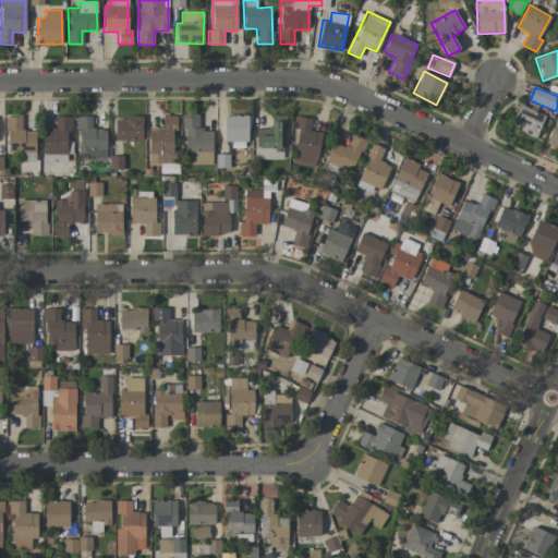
[(545,114),(519,106),(510,128),(536,137),(545,114)]
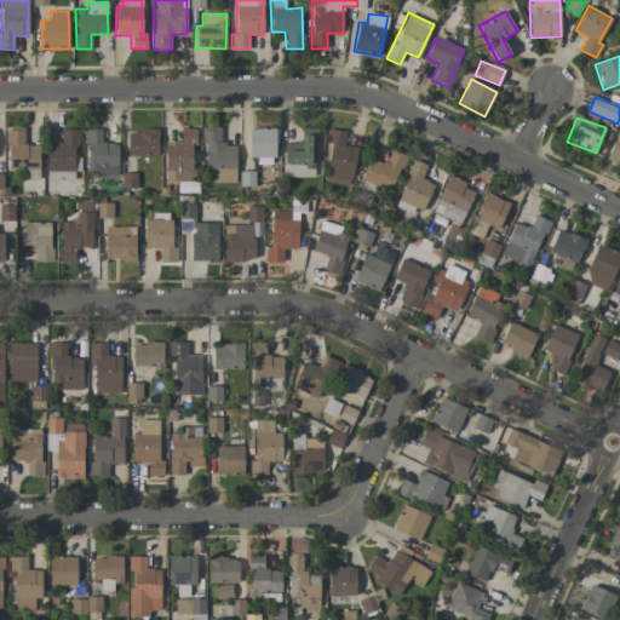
[(235,183),(236,144),(220,144),(220,128),(206,127),(204,183),(235,183)]
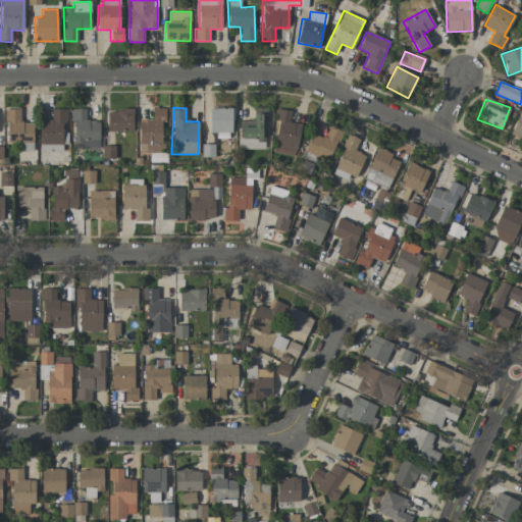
[(511,134),(521,138),(521,107),(511,134)]
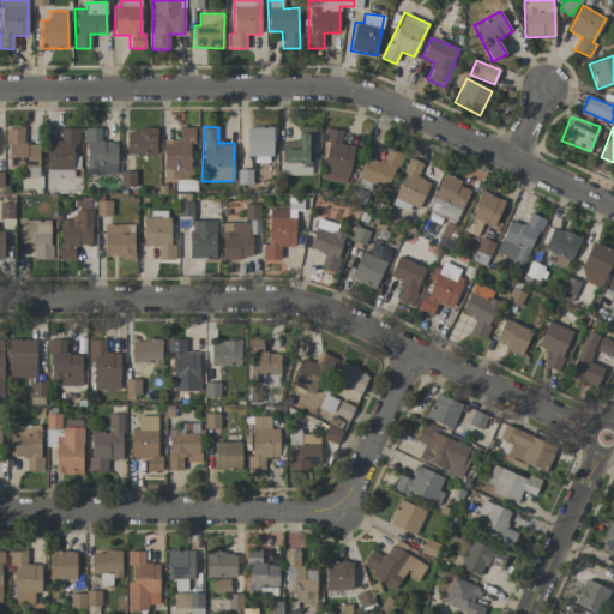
[(190,180),(191,142),(194,142),(194,127),(179,127),(179,140),(164,140),(163,180),(190,180)]
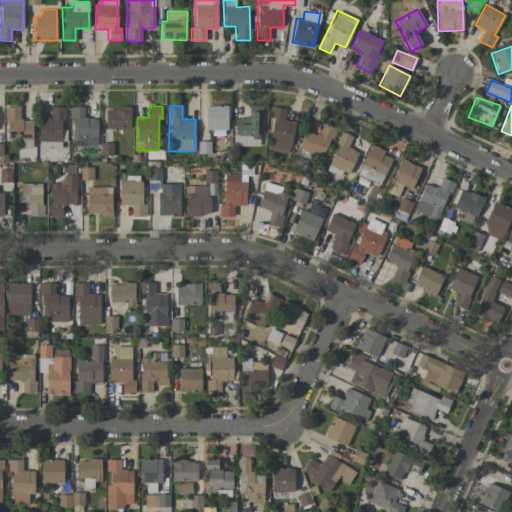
[(227,106),(205,106),(206,130),(228,130),(227,106)]
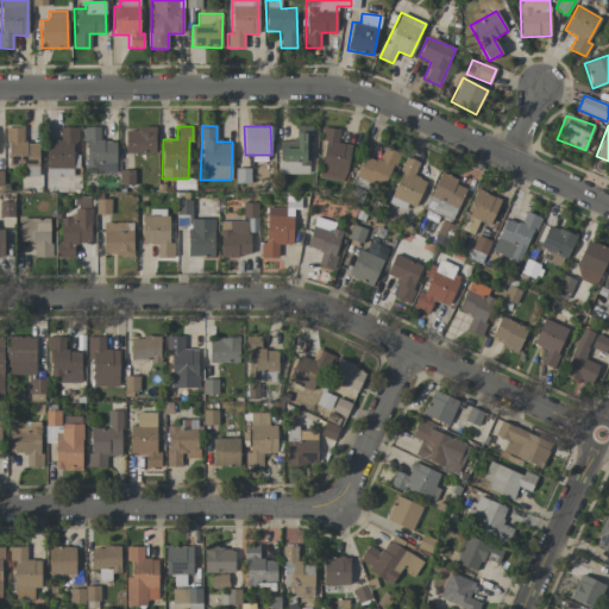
[(280,142),(280,174),(308,174),(309,126),(296,126),(296,142),(280,142)]
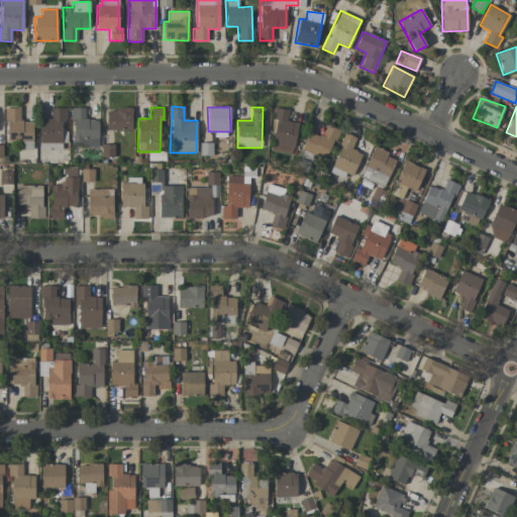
[(271,150),(292,154),(298,123),(286,121),(288,110),(275,107),(272,119),(277,120),(271,150)]
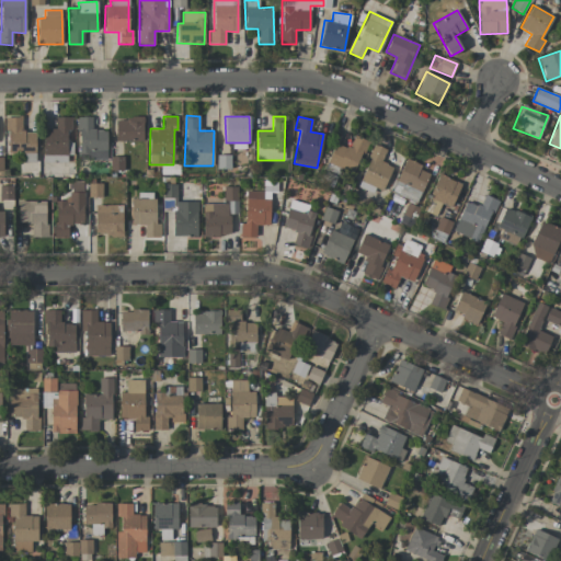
[(7,117),(7,153),(23,153),(23,162),(35,162),(36,133),(22,132),(22,117),(7,117)]
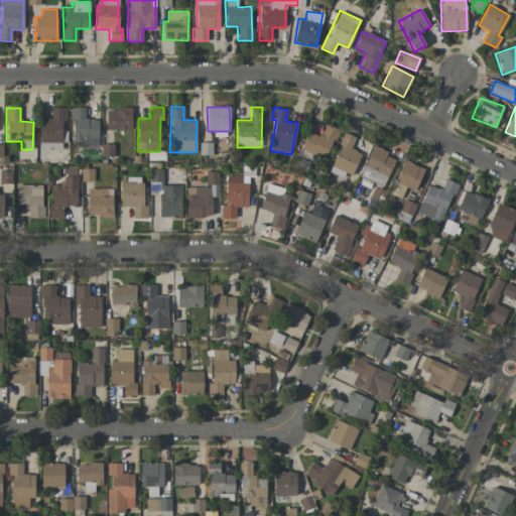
[(65,108),(51,108),(51,119),(39,119),(39,149),(65,150),(65,129),(65,108)]
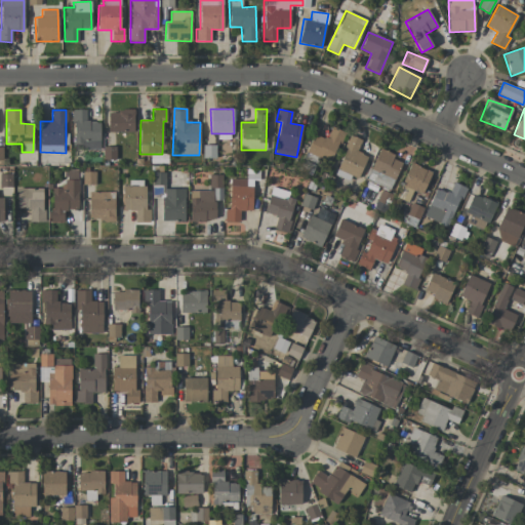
[(99,121),(86,122),(86,110),(73,110),(74,150),(99,149),(99,121)]
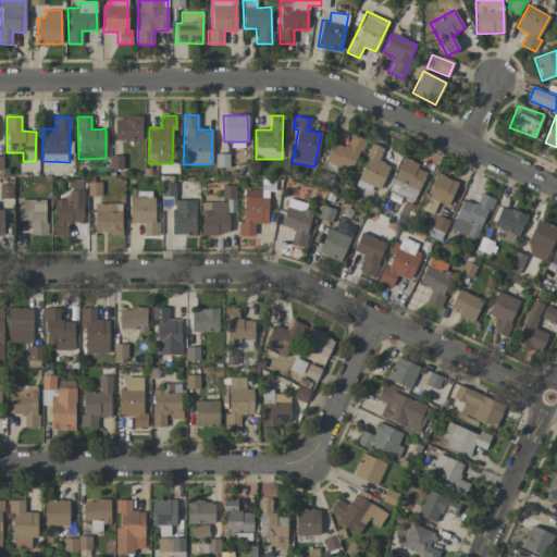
[(143,118),(115,118),(114,139),(141,140),(143,118)]
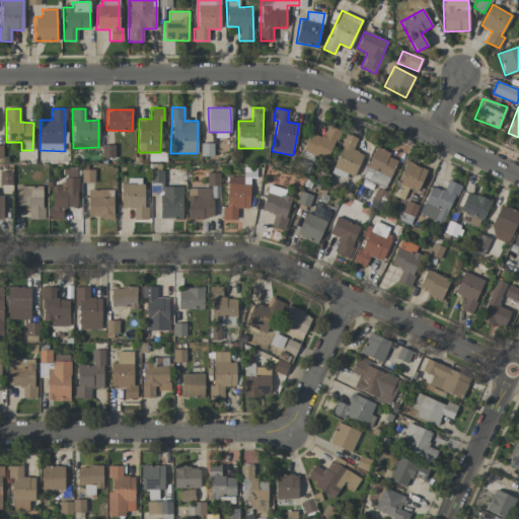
[(340,131),(327,125),(321,138),(311,132),(302,149),(325,160),(340,131)]
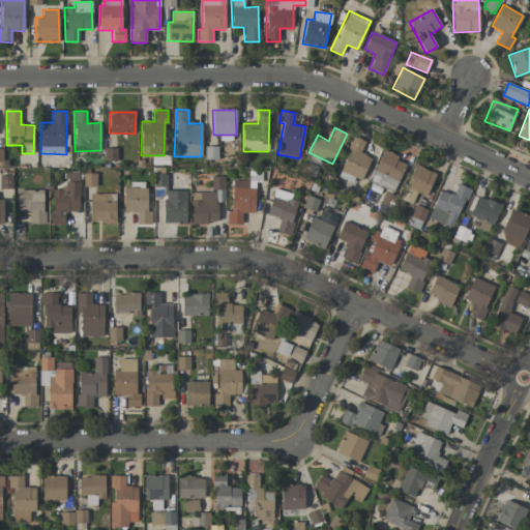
[(340,171),(361,180),(371,158),(359,153),(364,142),(354,137),(340,171)]
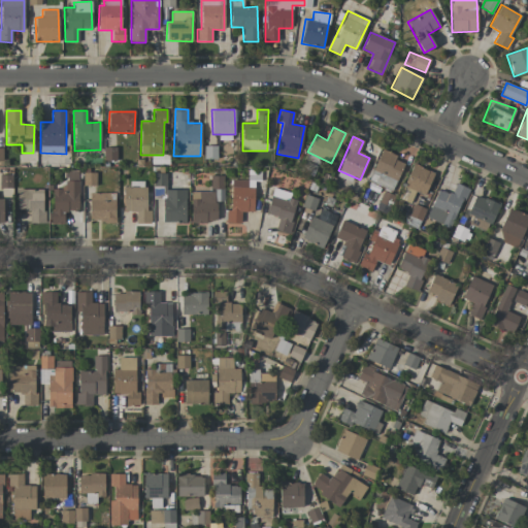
[(391,193),(403,164),(395,160),(397,156),(383,150),(363,197),(373,201),(380,188),(391,193)]
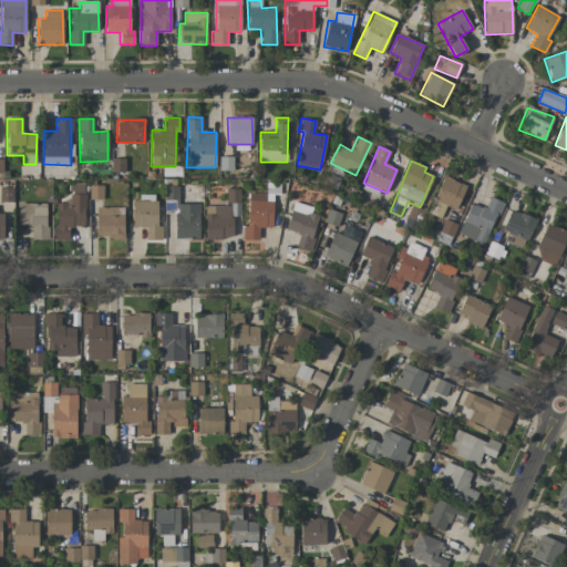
[(466,185),(444,176),(433,200),(456,209),(466,185)]
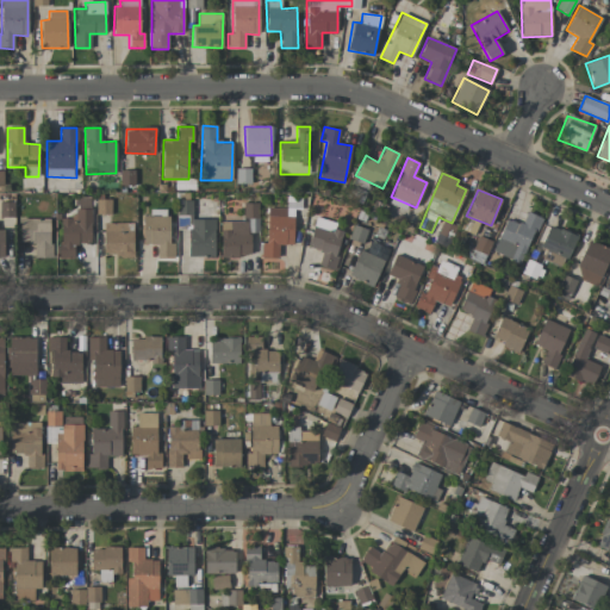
[(60,218),(60,259),(74,259),(74,243),(91,243),(91,197),(76,197),(76,218),(60,218)]
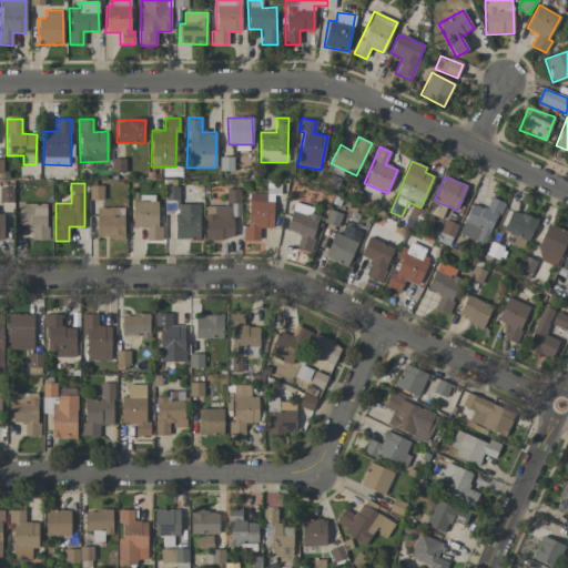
[(89,200),(103,200),(103,185),(89,185),(89,200)]
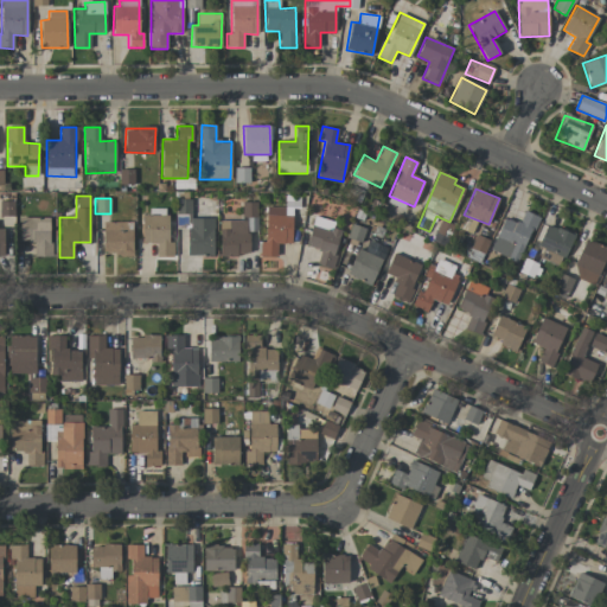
[(256,231),(257,202),(242,202),(242,221),(219,221),(219,255),(249,256),(249,231),(256,231)]
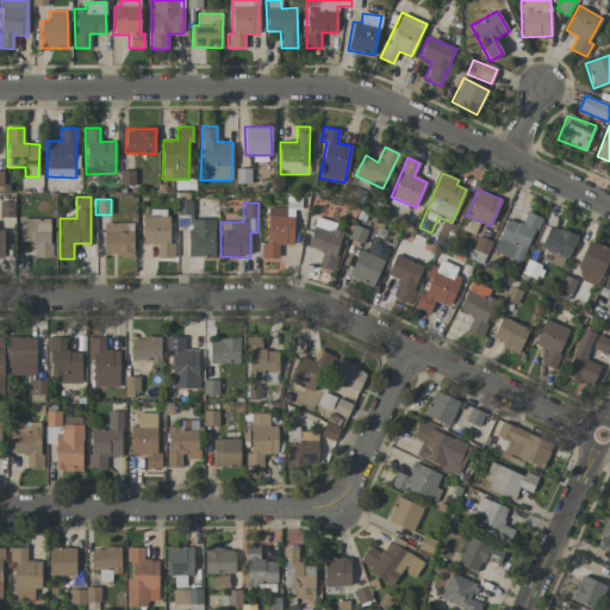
[(293,217),(286,217),(286,209),(267,207),(267,243),(262,243),(261,257),(278,259),(279,246),(293,246),(293,217)]
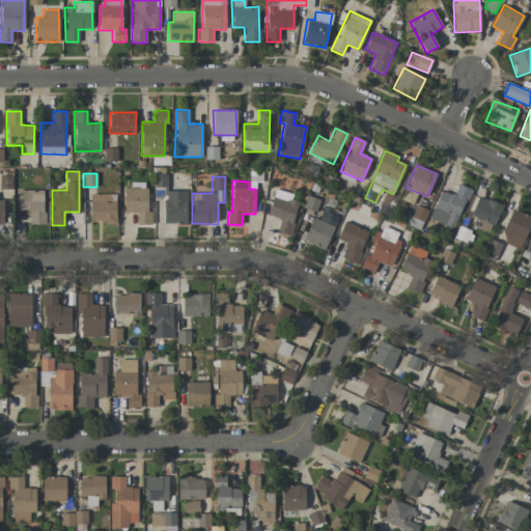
[(470,190),(458,185),(453,196),(441,190),(427,219),(452,230),(470,190)]
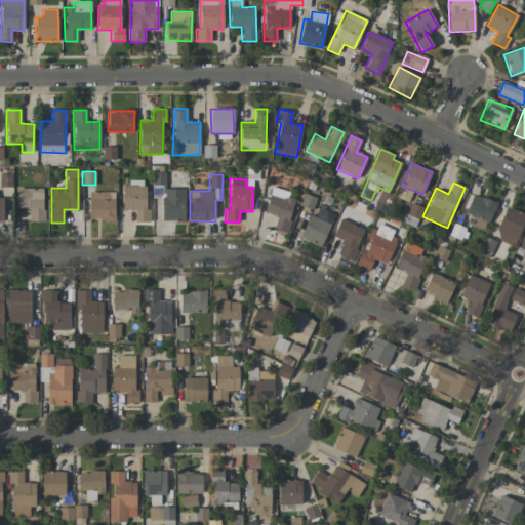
[(146,210),(146,186),(122,187),(123,211),(134,210),(135,223),(150,223),(150,210),(146,210)]
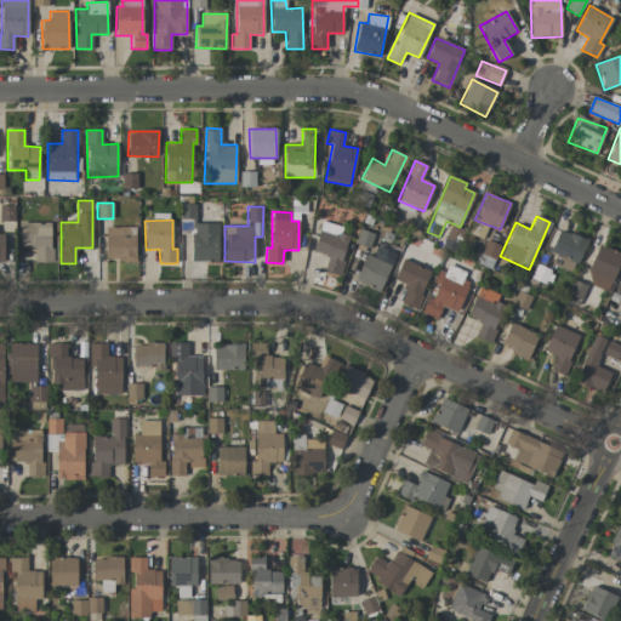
[(51,223),(21,223),(21,246),(35,246),(35,262),(51,262),(51,223)]
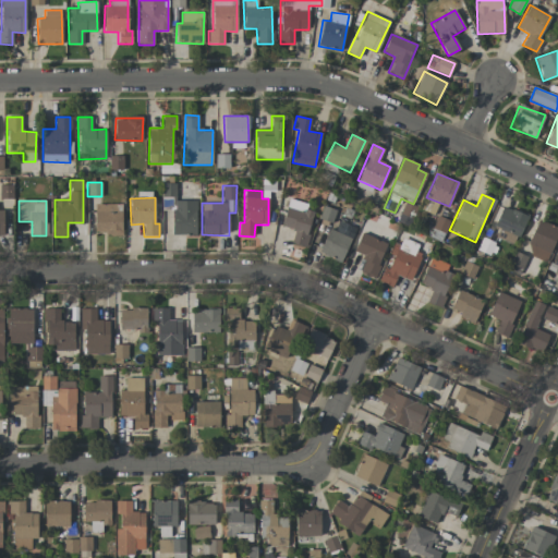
[(172,235),(196,235),(196,201),(173,201),(172,235)]
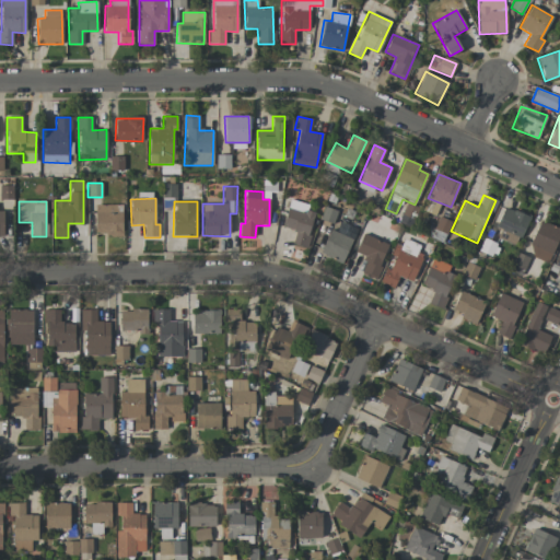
[(282,228),(295,231),(292,244),(305,247),(316,209),(290,201),(282,228)]
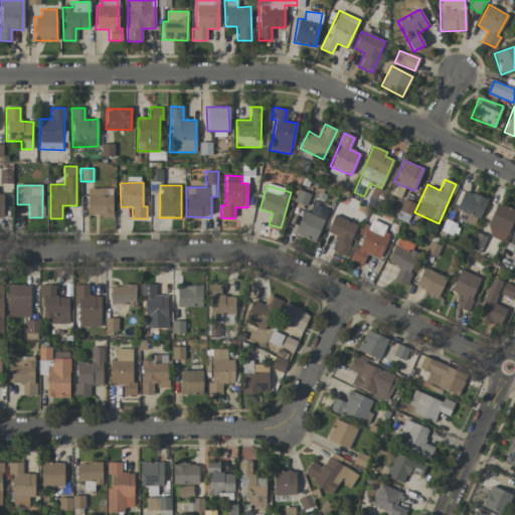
[(112,188),(88,188),(88,217),(113,216),(112,188)]
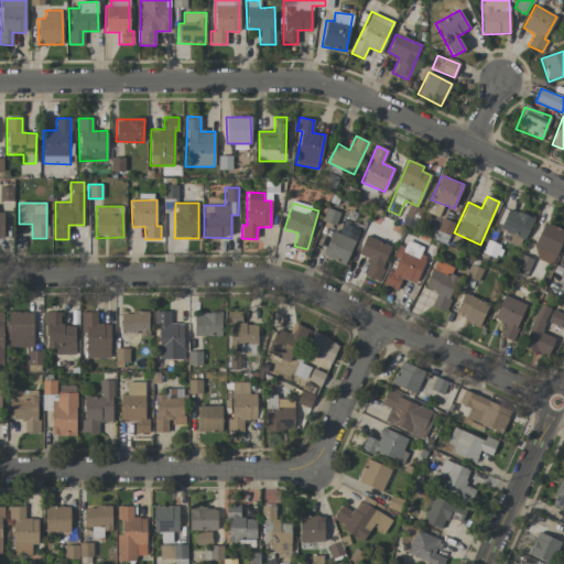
[(499,229),(525,238),(532,218),(507,209),(499,229)]
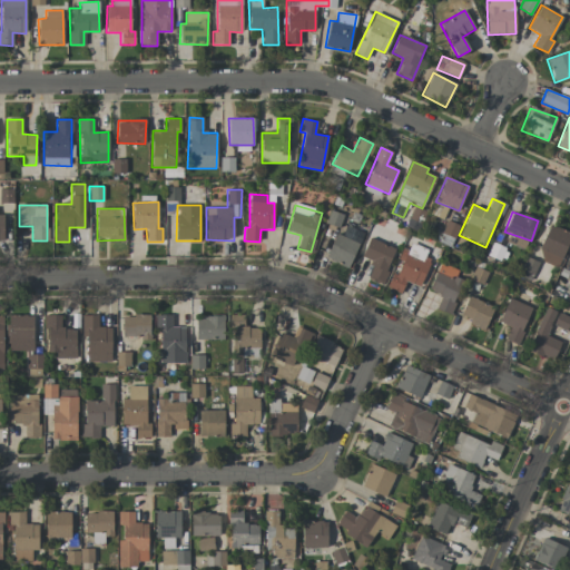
[(453,239),(459,227),(446,220),(441,234),(453,239)]
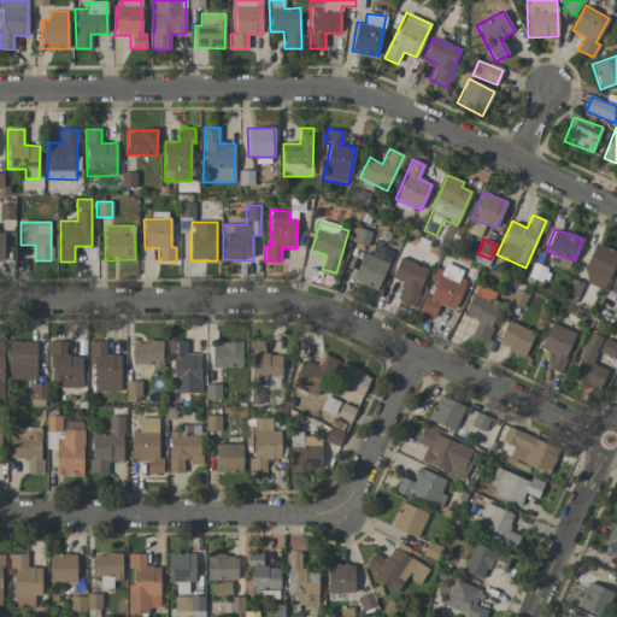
[(605,289),(616,256),(616,251),(594,244),(580,281),(605,289)]
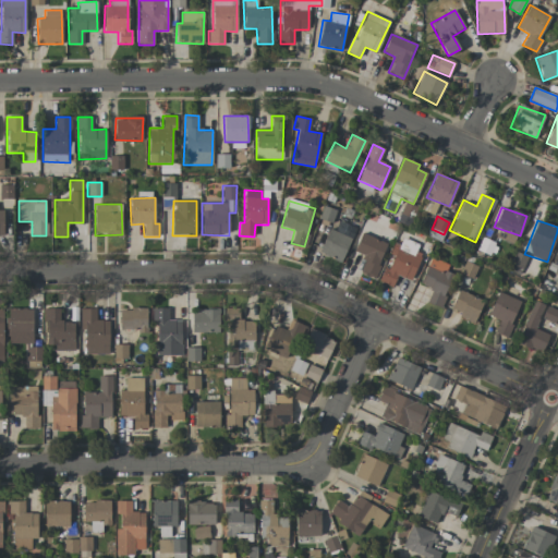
[(328,228),(319,253),(342,262),(354,227),(338,221),(335,230),(328,228)]
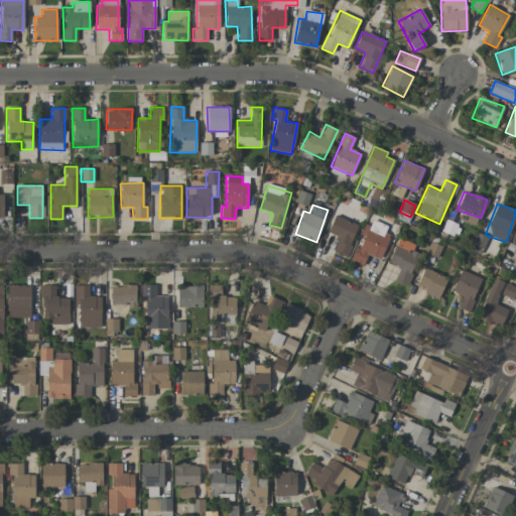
[(475,226),(477,219),(461,212),(459,219),(475,226)]
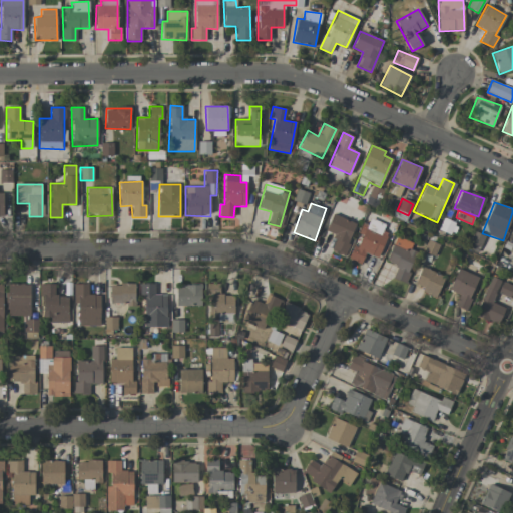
[(336,235),(330,250),(343,257),(357,224),(333,214),(326,231),(336,235)]
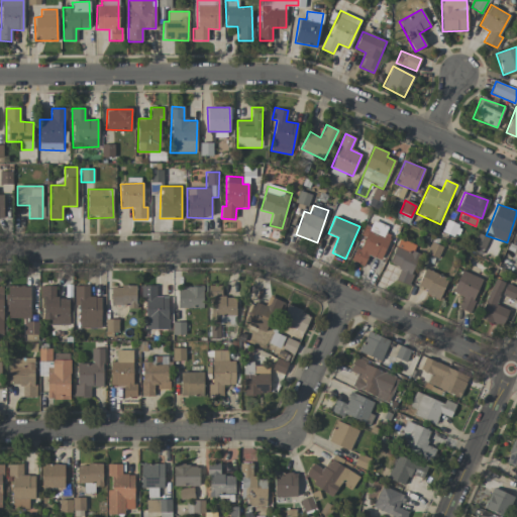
[(368,255),(381,261),(390,236),(385,234),(388,226),(369,218),(352,261),(364,266),(368,255)]
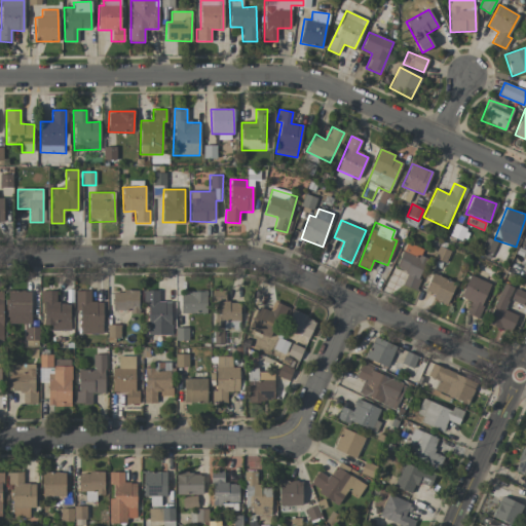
[(403,286),(413,290),(426,251),(406,243),(397,268),(407,272),(403,286)]
